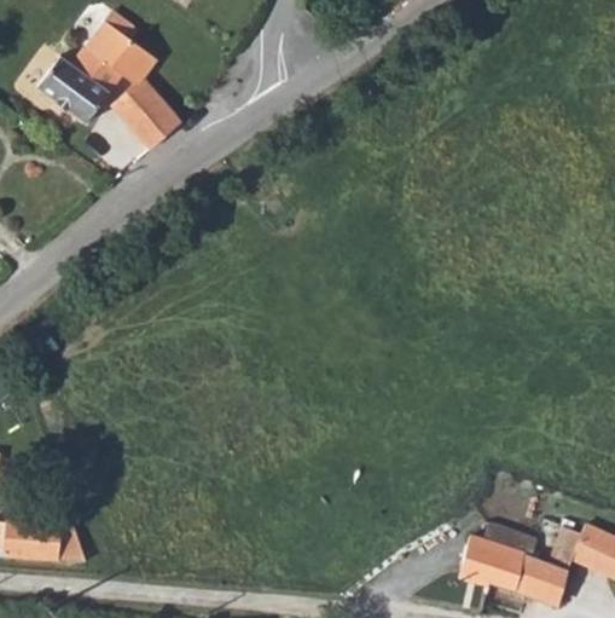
[(163,57),(110,17),(88,46),(77,61),(64,52),(44,84),(90,117),(125,68),(139,82),(115,104),(151,146),(186,116),(148,75),(163,57)]
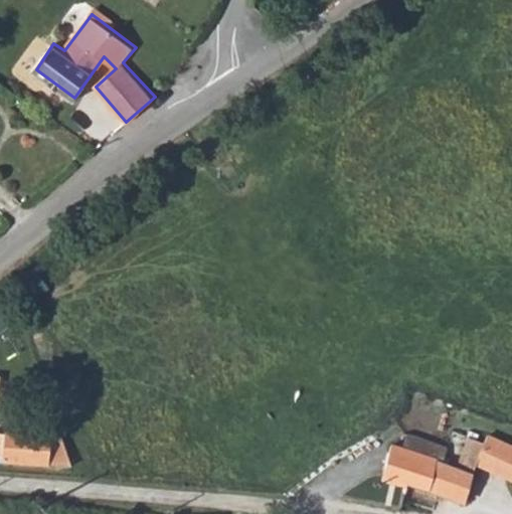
[(25,60),(35,67),(51,42),(41,35),(25,60)]
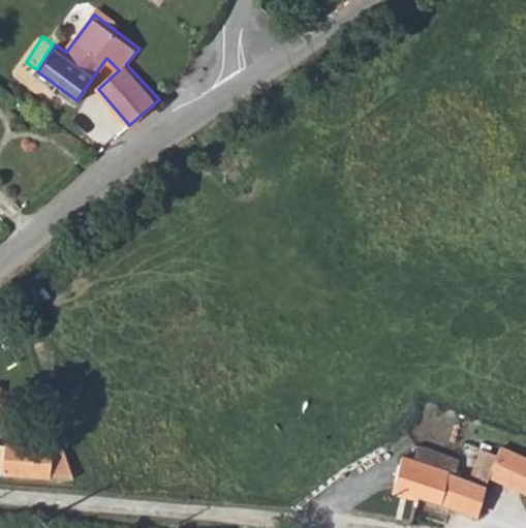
[(62,430),(47,429),(45,448),(11,445),(11,446),(9,471),(9,474),(80,479),(62,430)]
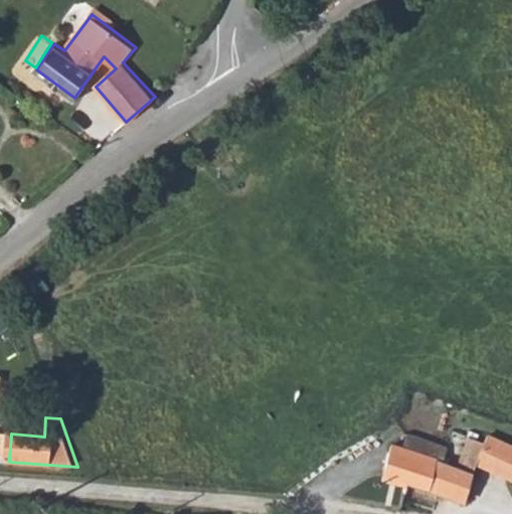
[(11,435),(0,433),(0,458),(9,459),(11,435)]
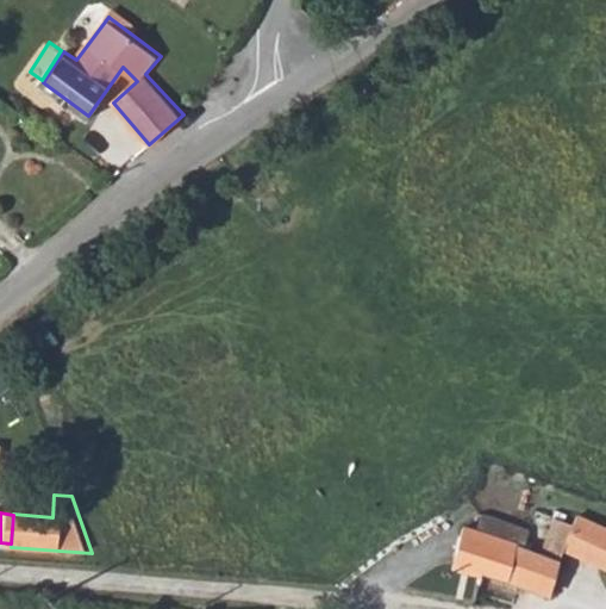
[(518,545),(525,547),(531,529),(482,515),(476,530),(518,545)]
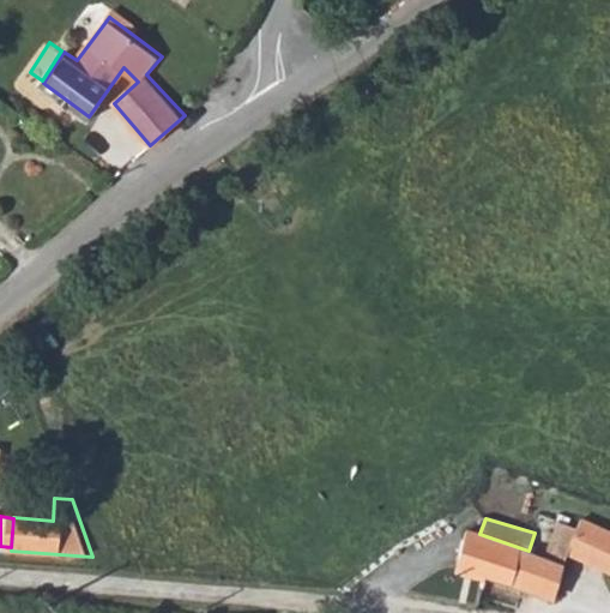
[(609,578),(609,530),(586,521),(566,563),(609,578)]
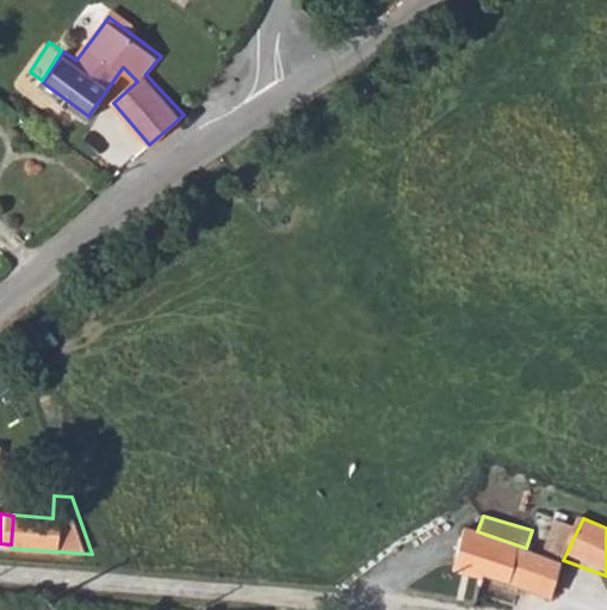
[(453,571),(482,578),(485,566),(511,572),(519,546),(477,531),(465,528),(453,571)]
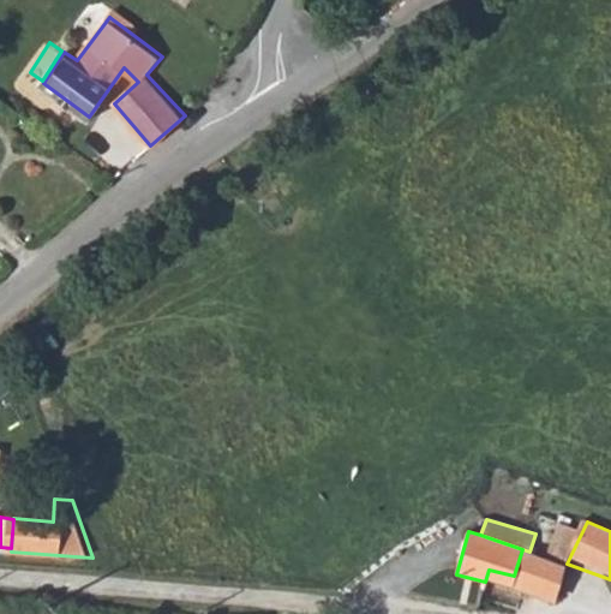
[(555,602),(567,564),(529,552),(522,549),(514,576),(489,570),(485,582),(523,592),(555,602)]
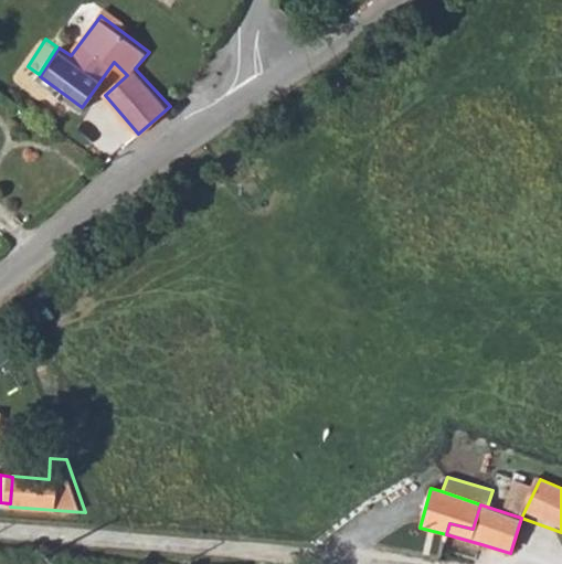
[(442,552),(476,562),(481,544),(446,534),(442,552)]
